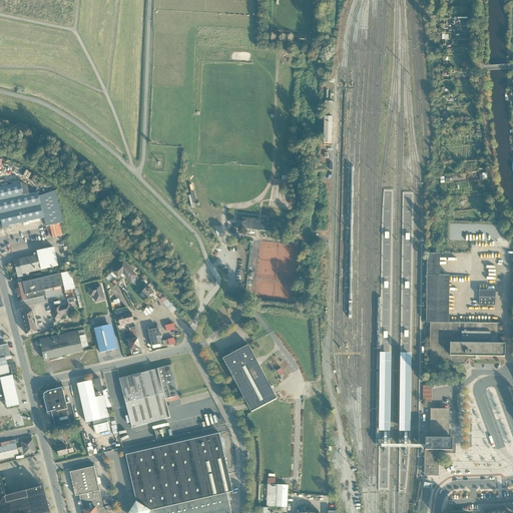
[(331,143),(332,101),(324,101),(323,143),(331,143)]
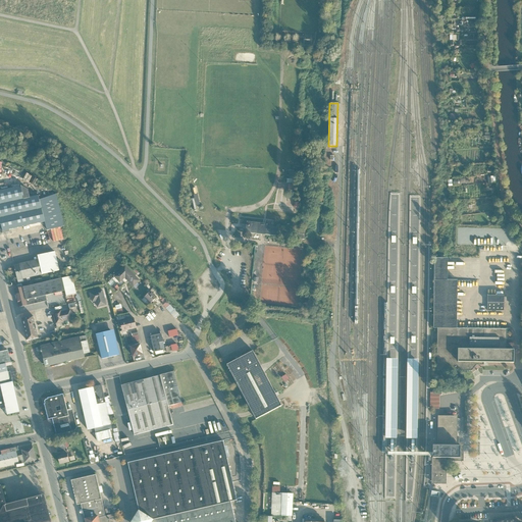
[(0,191),(0,218),(3,232),(46,222),(48,231),(61,228),(65,226),(57,196),(40,201),(38,197),(31,198),(29,191),(21,187),(0,191)]
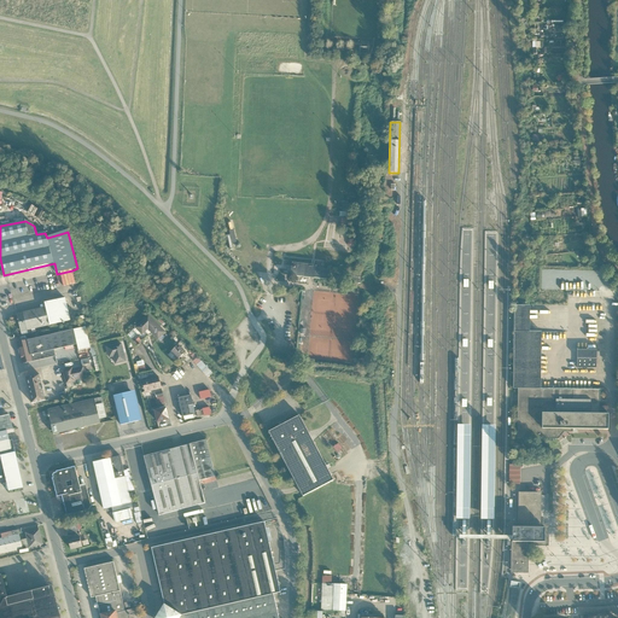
[(238,242),(235,228),(227,231),(232,248),(234,248),(233,243),(238,242)]
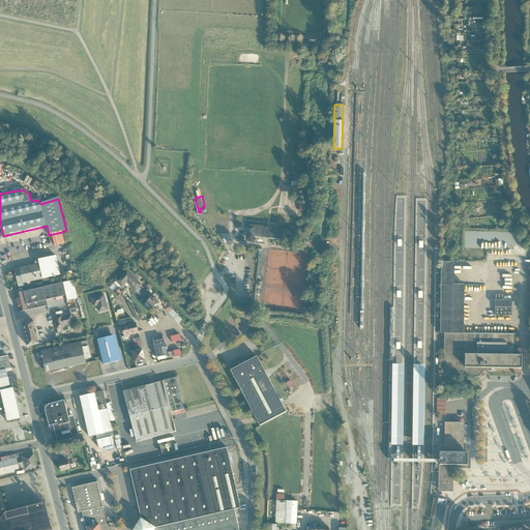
[(251,231),(251,237),(267,239),(284,240),(284,232),(276,231),(271,230),(271,229),(251,227),(251,231)]
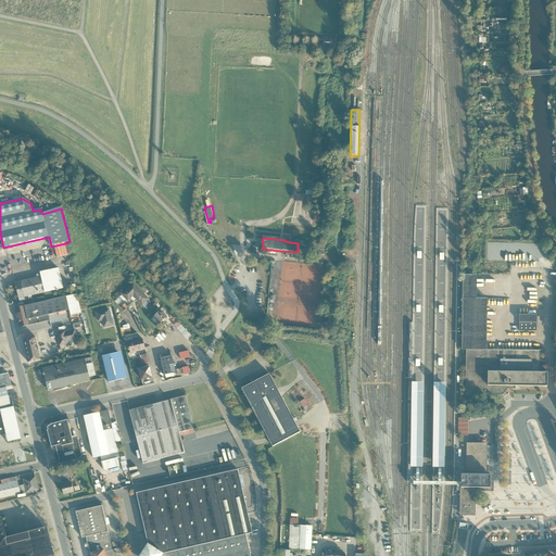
[(34,295),(65,288),(61,267),(40,272),(40,276),(16,282),(21,301),(35,298),(34,295)]
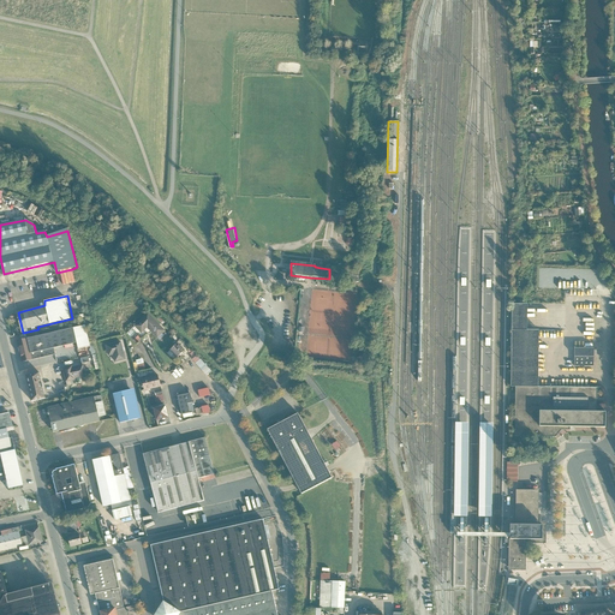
[(527,332),(527,305),(512,305),(512,387),(515,387),(514,436),(556,436),(562,429),(571,429),(571,427),(607,428),(607,410),(597,410),(598,387),(539,386),(539,332),(527,332)]
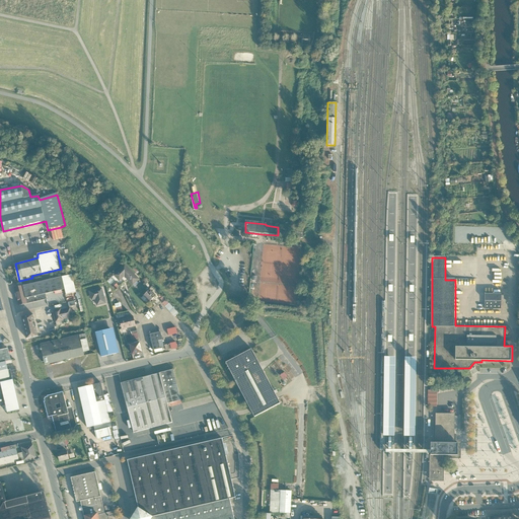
[(139,280),(125,265),(114,276),(120,283),(124,278),(133,287),(139,280)]
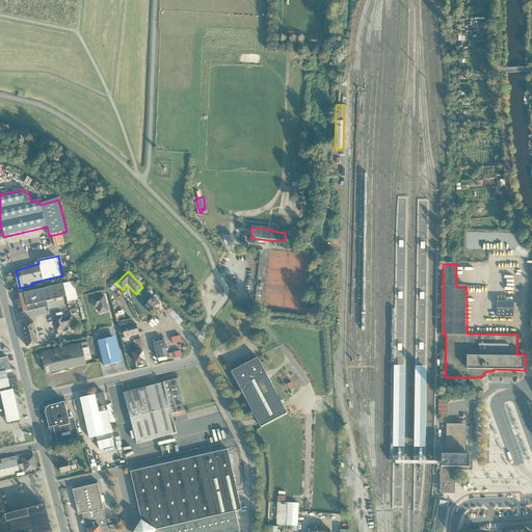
[(73,282),(16,295),(18,306),(20,314),(48,308),(46,301),(64,297),(65,303),(77,300),(76,296),(73,282)]
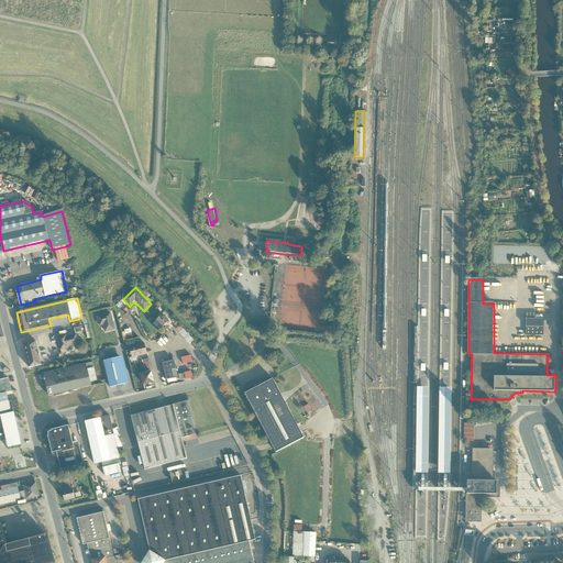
[(118,329),(112,311),(98,316),(100,326),(105,324),(106,332),(118,329)]
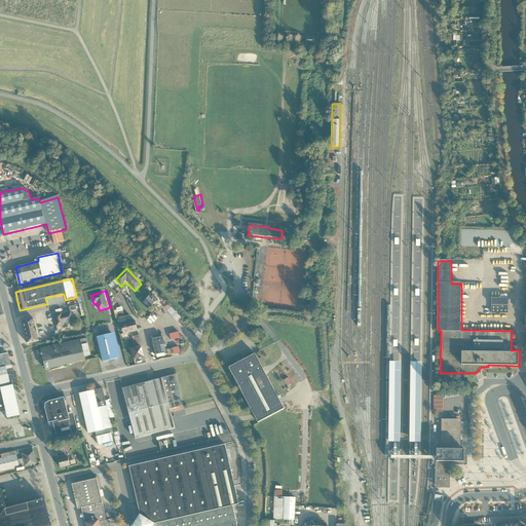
[(158,301),(152,295),(145,301),(152,307),(158,301)]
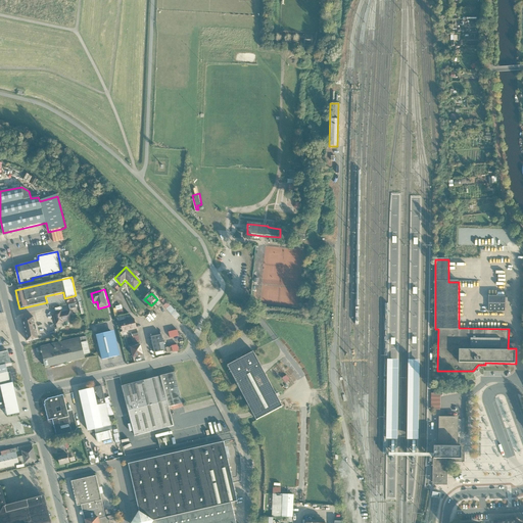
[(506,297),(489,296),(488,311),(506,311),(506,297)]
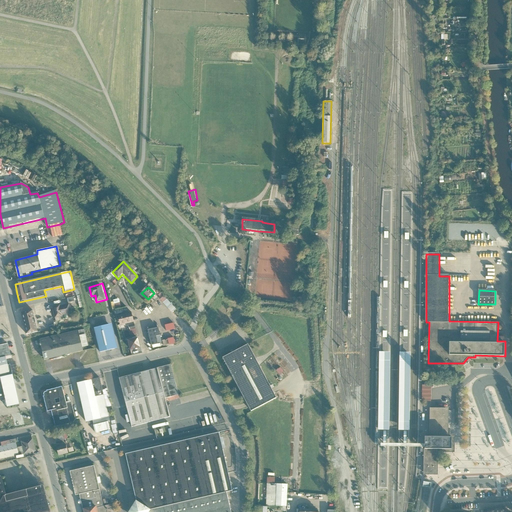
[(174,312),(177,309),(164,295),(160,299),(174,312)]
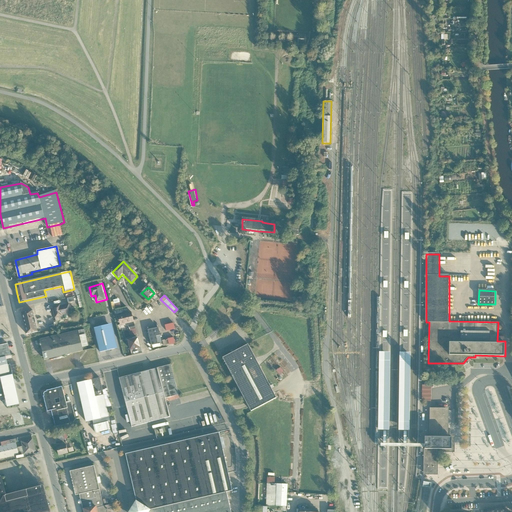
[(120,299),(112,300),(114,308),(122,306),(120,299)]
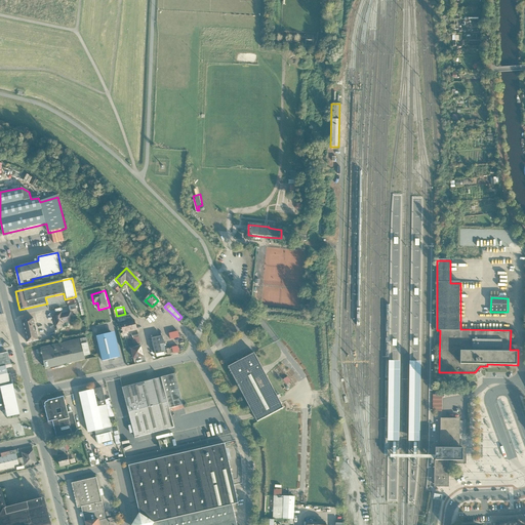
[(64,324),(73,322),(71,312),(62,314),(53,315),(55,327),(65,325),(64,324)]
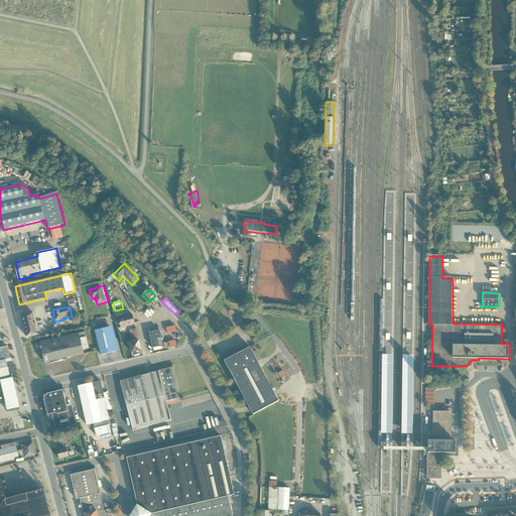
[(24,326),(27,337),(39,334),(36,323),(34,312),(22,315),(24,326)]
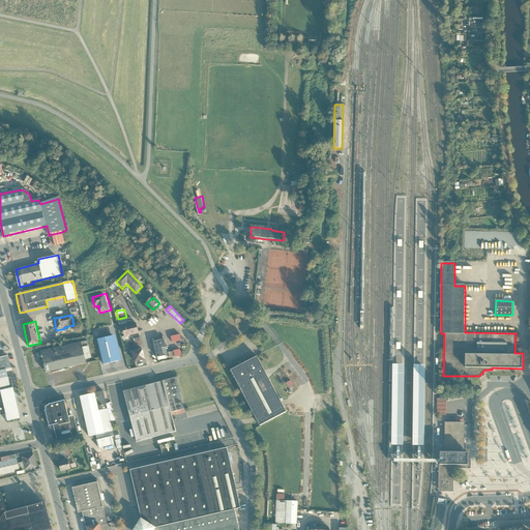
[(139,334),(137,324),(122,327),(124,337),(139,334)]
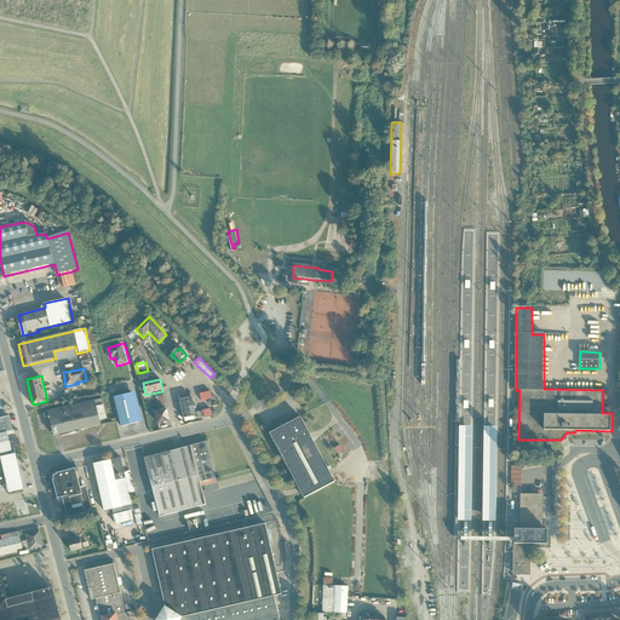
[(137,391),(114,397),(121,426),(143,422),(137,391)]
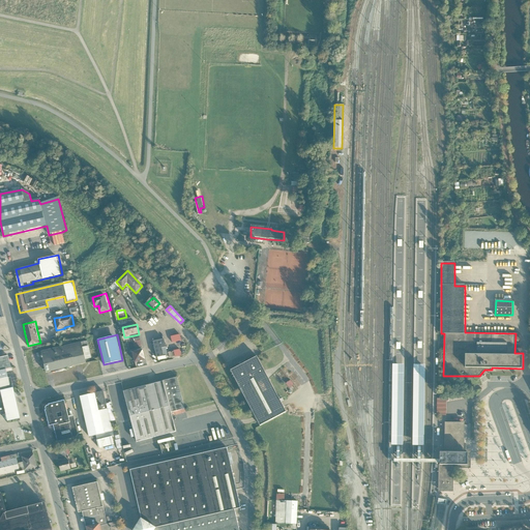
[(153,344),(157,361),(170,358),(166,341),(153,344)]
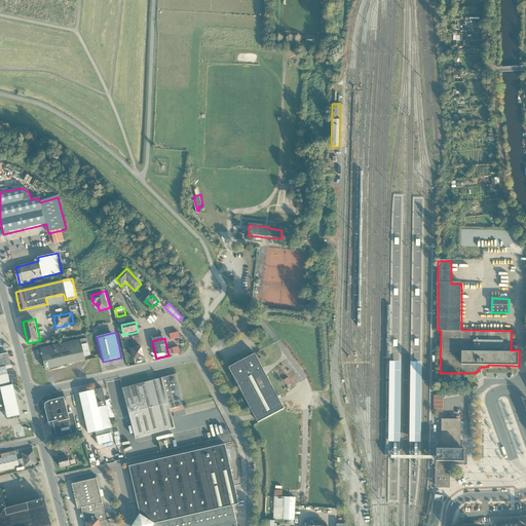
[(90,355),(86,339),(40,350),(45,372),(86,362),(85,358),(90,355)]
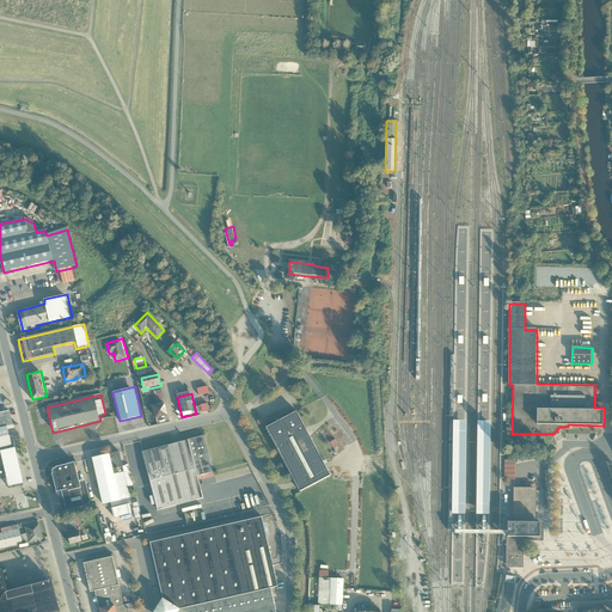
[(153,407),(157,418),(169,416),(166,404),(153,407)]
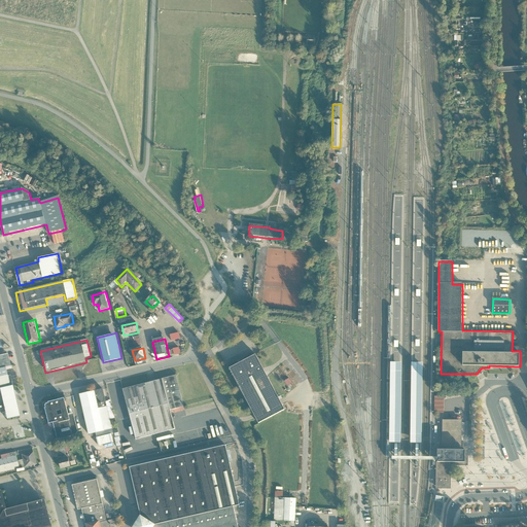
[(0,367),(5,366),(10,365),(7,353),(0,354),(0,367)]
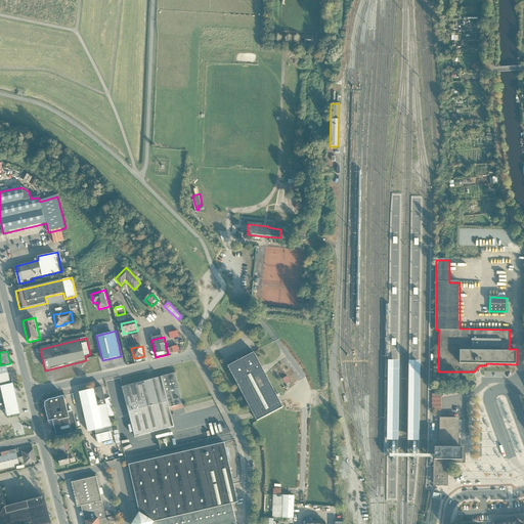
[(254,352),(229,365),(254,412),(257,420),(282,406),(279,400),(264,370),(254,352)]
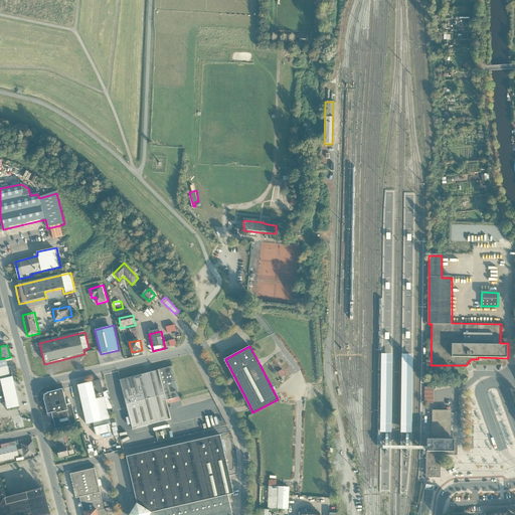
[(392,391),(392,355),(382,355),(381,391),(381,434),(391,434),(392,391)]
